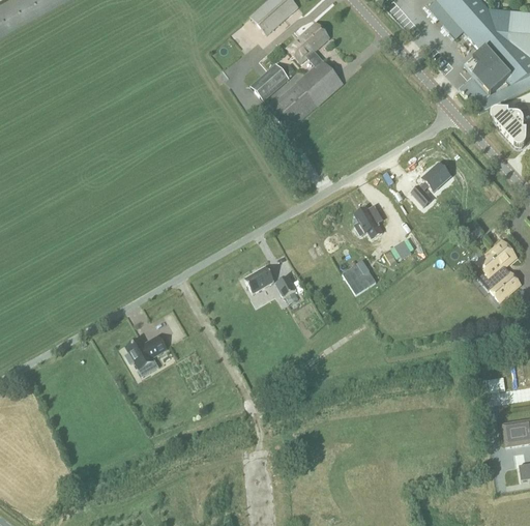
[(265,0),(248,15),(266,34),(298,5),(293,0),(265,0)]
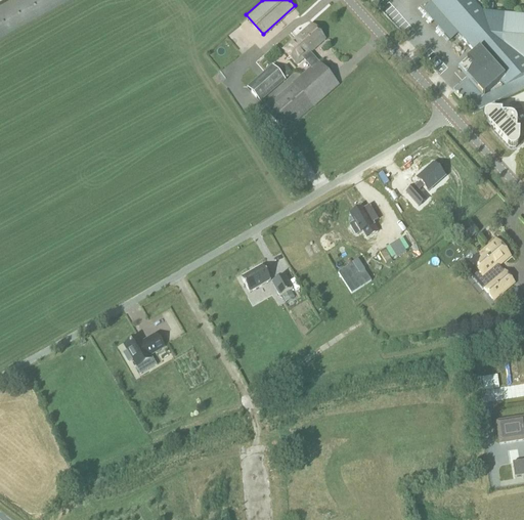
[(431,0),(457,31),(476,50),(467,58),(479,73),(473,79),(469,74),(467,77),(467,76),(454,86),(453,88),(472,109),(473,110),(474,111),(523,86),(523,12),(506,11),(505,17),(489,16),(474,0),(431,0)]
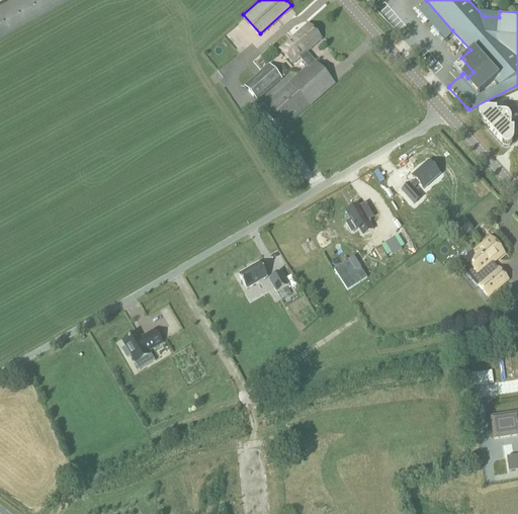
[(308,20),(292,33),(307,49),(322,35),(308,20)]
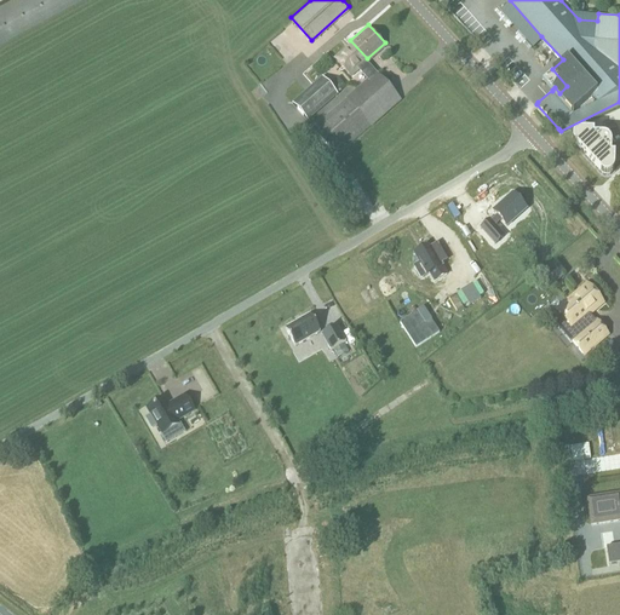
[(367,58),(350,40),(336,53),(351,72),(361,63),(367,58)]
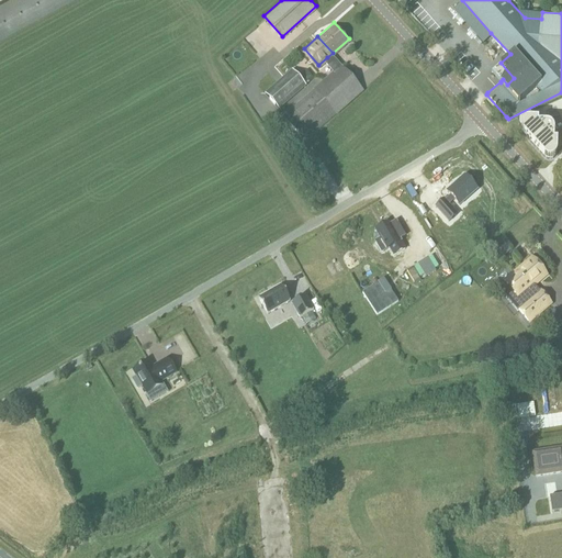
[(363,88),(333,52),(333,53),(327,57),(335,66),(313,86),(282,113),(304,138),(336,111),(336,112),(363,88)]
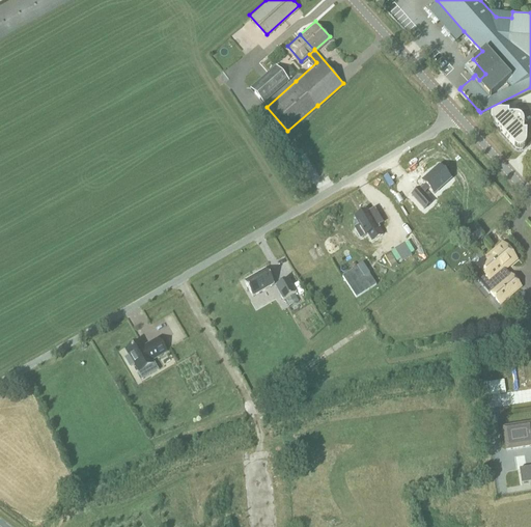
[(288,78),(276,63),(251,85),(263,101),(288,78)]
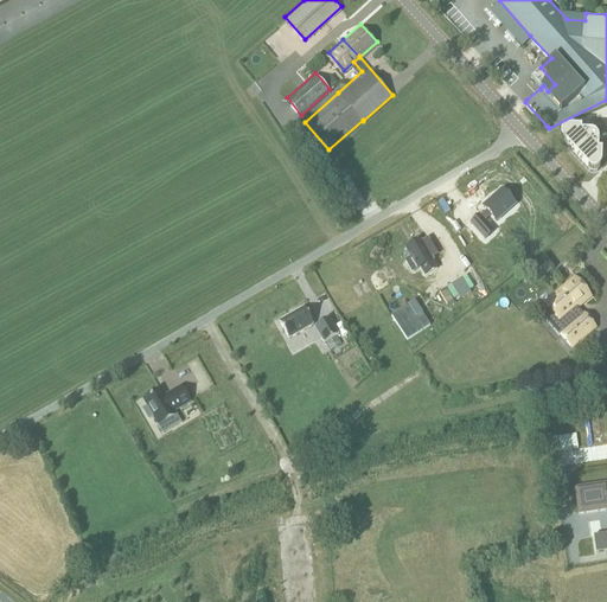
[(497,84),(513,104),(519,100),(503,78),(497,84)]
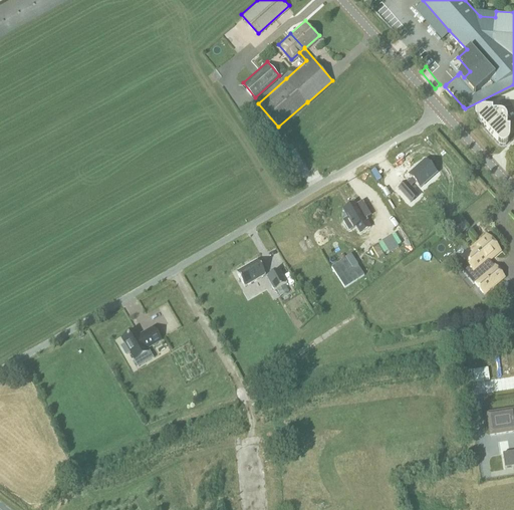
[(496,94),(485,99),(488,104),(498,100),(496,94)]
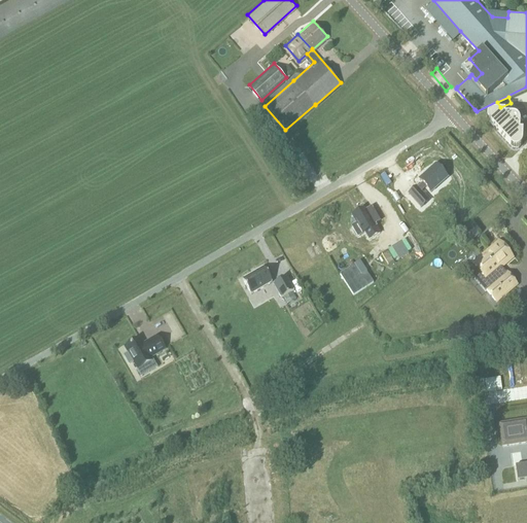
[(487,115),(487,116),(487,117),(487,118),(488,119),(488,120),(511,144),(512,145),(513,145),(513,146),(514,146),(515,146),(516,146),(517,146),(518,146),(519,145),(520,144),(521,143),(522,142),(522,141),(522,140),(522,134),(519,134),(519,129),(520,120),(520,119),(519,118),(519,117),(518,116),(518,115),(517,115),(517,114),(516,114),(516,113),(515,113),(514,113),(513,113),(504,112),(499,112),(499,109),(494,109),(493,109),(492,109),(491,109),(490,109),(489,110),(488,111),(487,112),(487,113),(487,114),(487,115)]
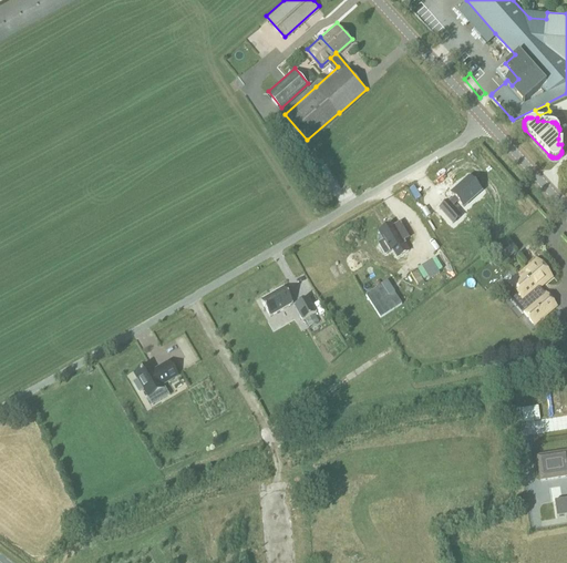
[(447,198),(440,205),(453,219),(461,213),(452,203),(459,197),(464,204),(481,188),(468,174),(451,190),(455,194),(449,200),(447,198)]
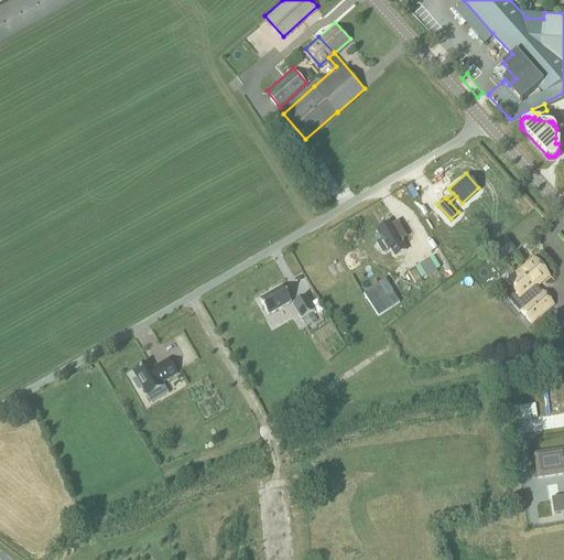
[(382,236),(377,239),(383,249),(391,245),(396,252),(407,246),(401,236),(407,233),(400,221),(393,224),(392,222),(391,223),(390,221),(377,227),(382,236)]
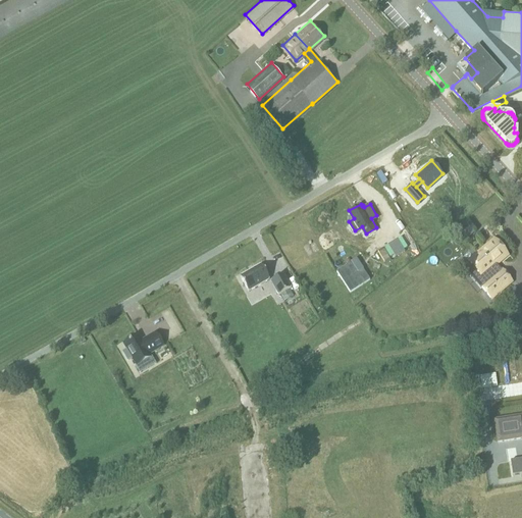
[(468,257),(482,273),(476,278),(480,282),(500,266),(496,261),(507,252),(493,236),(468,257)]
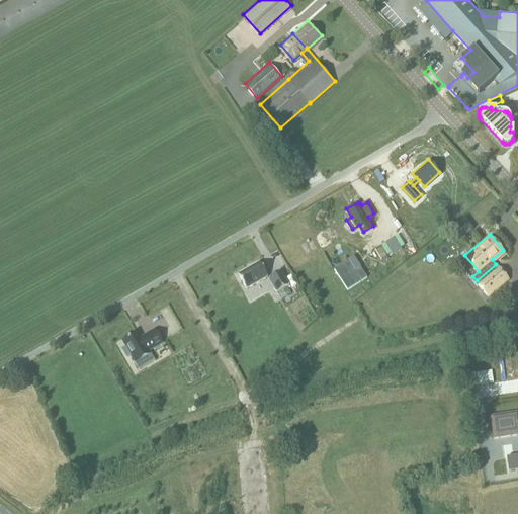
[(380,256),(398,278),(407,272),(389,250),(380,256)]
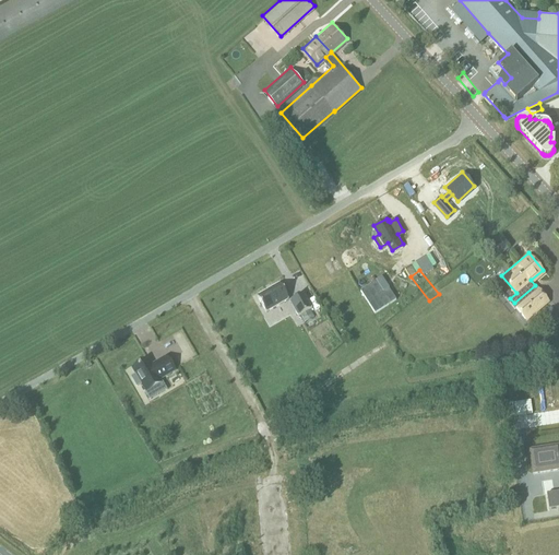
[(396,296),(389,285),(384,287),(378,276),(360,287),(368,298),(375,310),(396,296)]
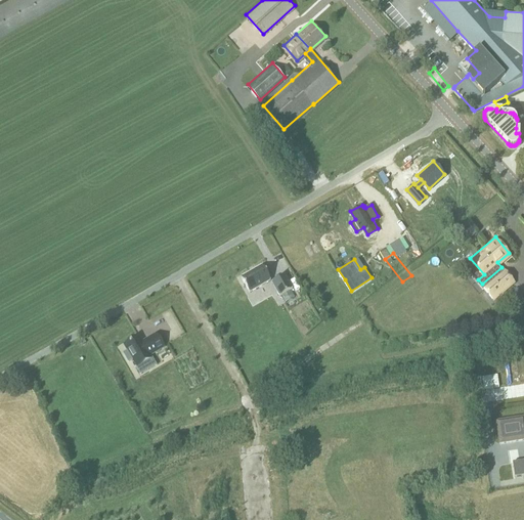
[(241,274),(250,290),(270,277),(262,262),(241,274)]
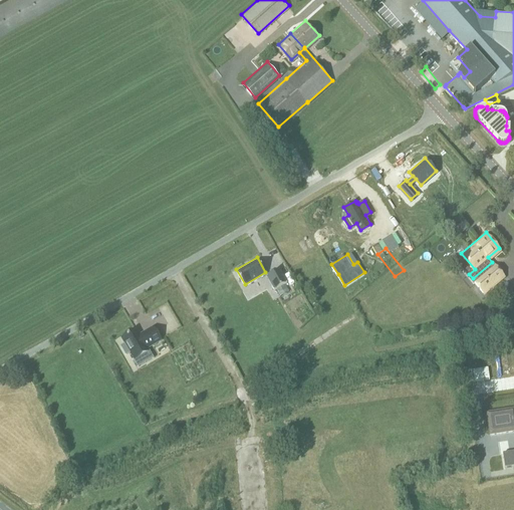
[(484,291),(505,274),(494,261),(492,262),(473,278),(484,291)]
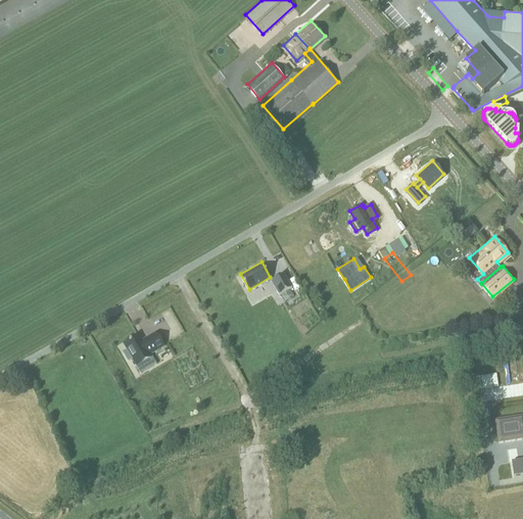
[(197,279),(206,274),(203,270),(195,274),(197,279)]
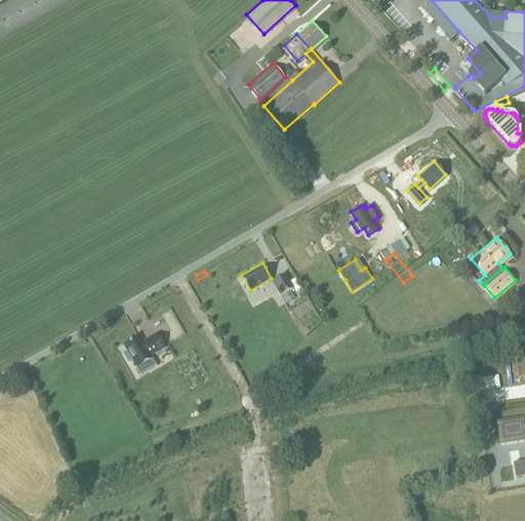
[(285,272),(272,279),(280,293),(293,286),(285,272)]
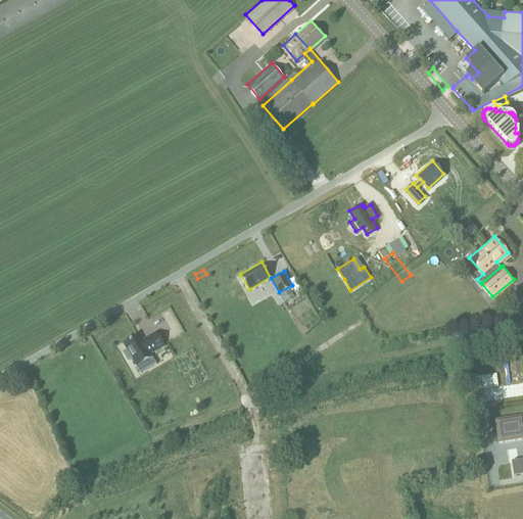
[(149,351),(163,343),(156,330),(145,337),(145,338),(143,339),(139,333),(124,341),(128,347),(123,349),(128,358),(132,356),(137,363),(144,359),(146,363),(154,359),(151,354),(149,351)]
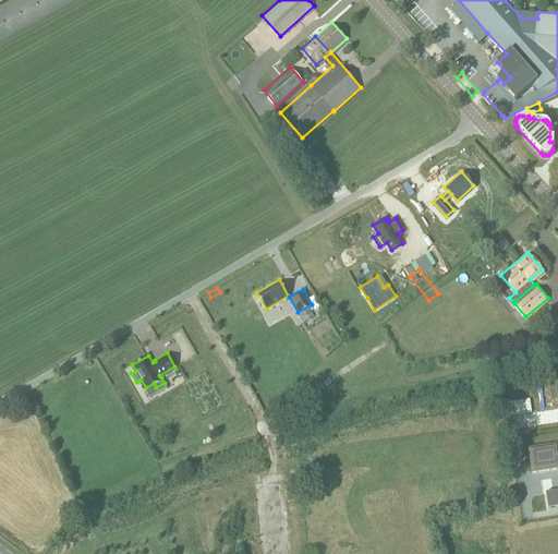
[(557,441),(529,445),(532,469),(557,465),(557,441)]
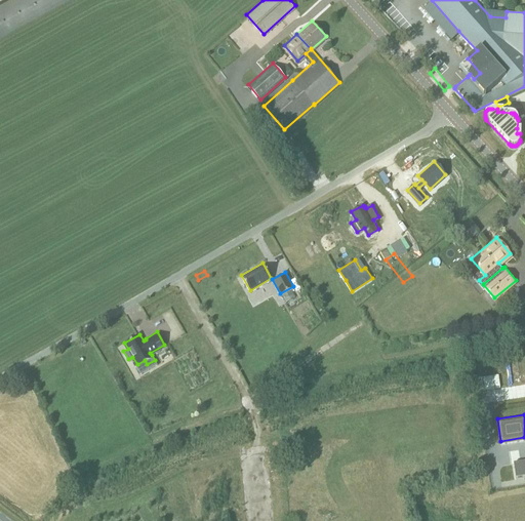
[(524,473),(524,457),(514,459),(516,475),(524,473)]
